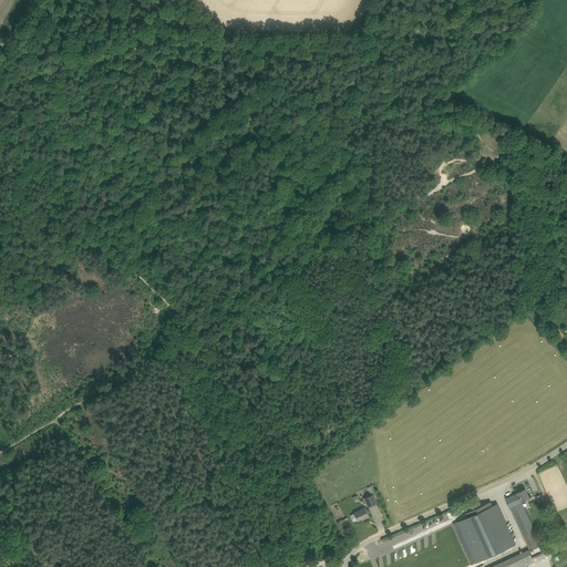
[(511,506),(524,535),(532,549),(542,545),(534,529),(521,502),(529,497),(526,488),(518,493),(506,498),(509,507),(511,506)]
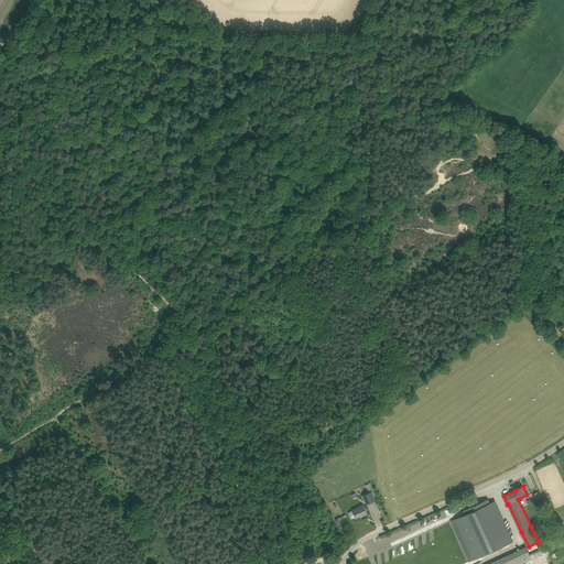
[(367,505),(372,501),(375,500),(371,492),(362,496),(367,505)]
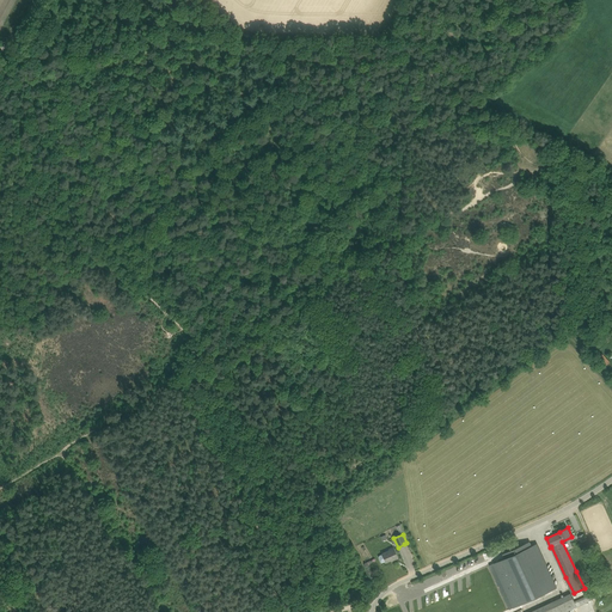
[(503,554),(506,558),(494,563),(514,607),(557,588),(537,544),(532,546),(530,542),(503,554)]
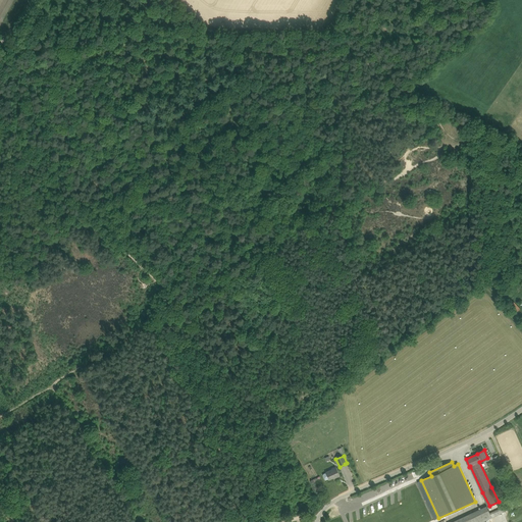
[(335,477),(340,476),(335,467),(332,469),(326,472),(326,473),(324,474),(323,474),(323,476),(324,479),(325,480),(326,479),(328,478),(329,479),(335,476),(335,477)]
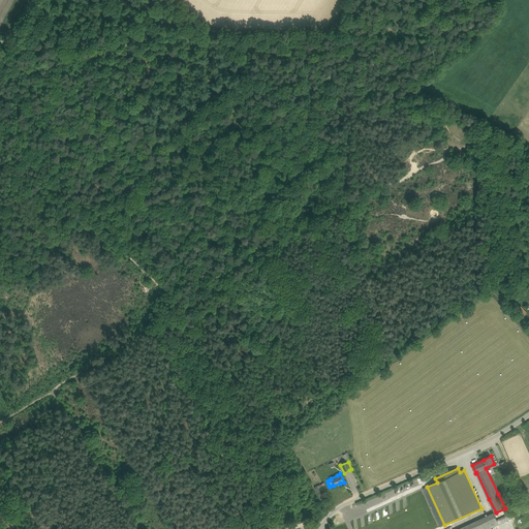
[(495,512),(474,523),(476,528),(488,528),(499,524),(495,512)]
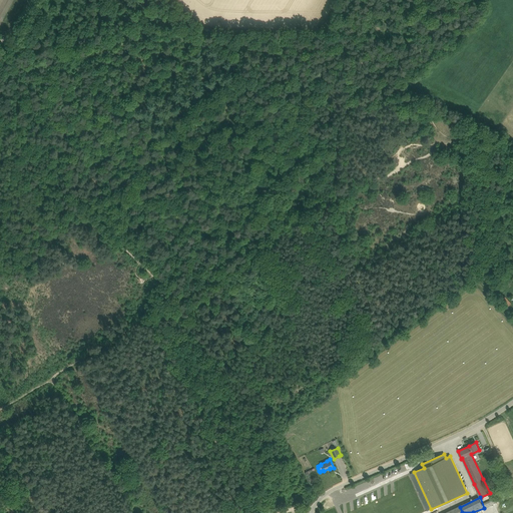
[(485,508),(495,503),(493,498),(483,503),(485,508)]
